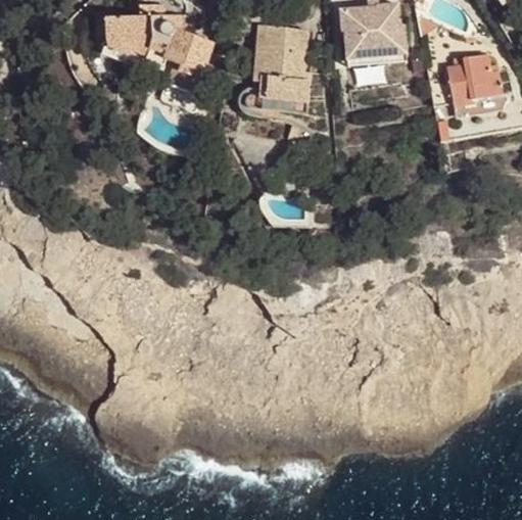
[(342,30),(345,59),(407,53),(404,22),(400,22),(398,1),(379,3),(368,4),(339,7),(341,30),(342,30)]
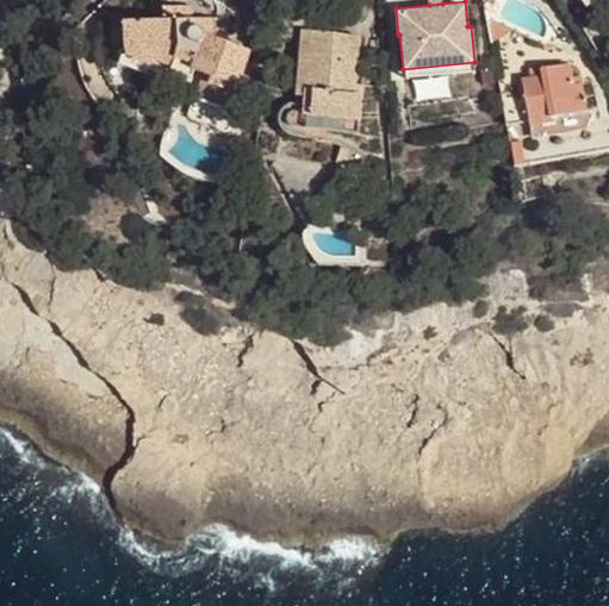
[(162,4),(162,18),(181,17),(181,2),(162,4)]
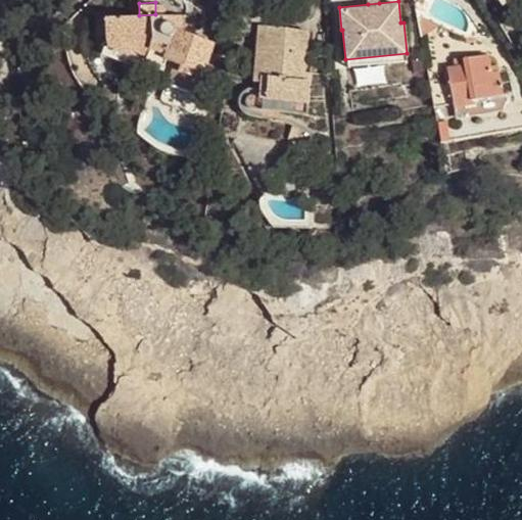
[(182,30),(181,13),(155,14),(139,15),(105,16),(106,46),(128,54),(130,50),(131,46),(172,60),(188,66),(186,73),(192,75),(188,84),(197,87),(214,41),(182,30)]
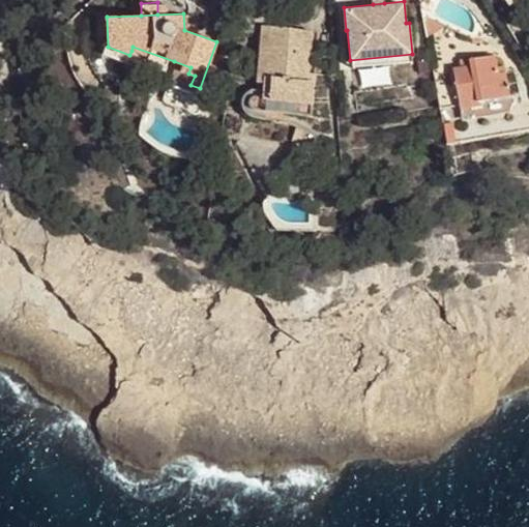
[(303,28),(262,23),(255,81),(264,81),(262,97),(294,101),(293,112),(310,114),(314,81),(297,79),(303,28)]
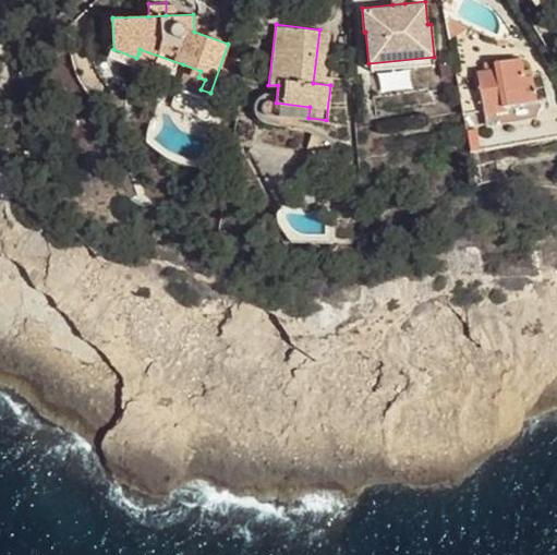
[(181,71),(183,64),(140,49),(138,53),(159,60),(158,62),(181,71)]
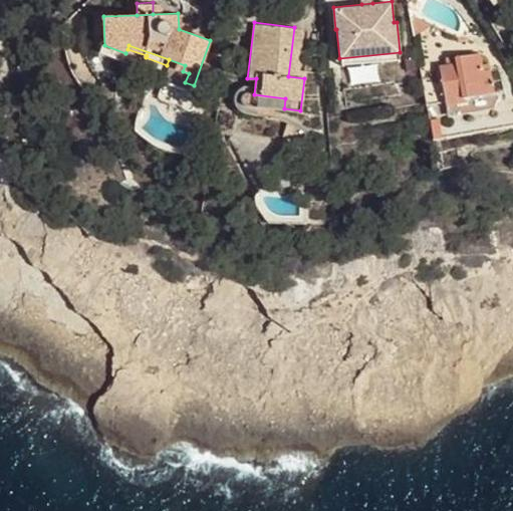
[(440,63),(446,103),(469,99),(468,95),(502,89),(501,84),(493,86),(490,67),(483,68),(480,51),(446,56),(447,62),(440,63)]
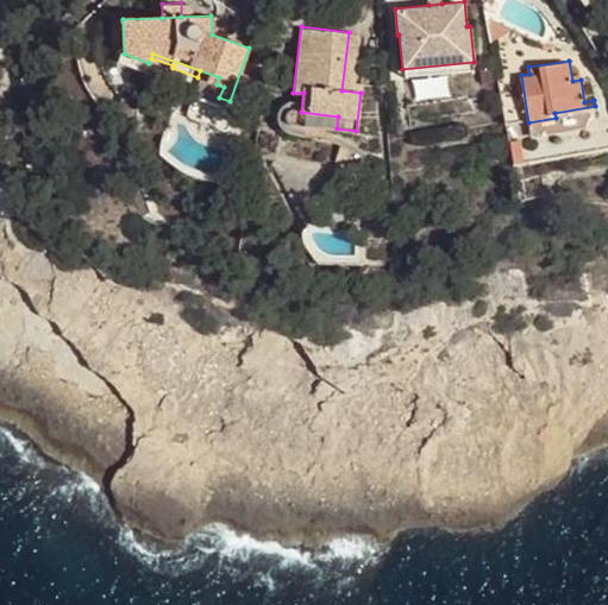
[(339,146),(336,157),(357,164),(359,153),(339,146)]
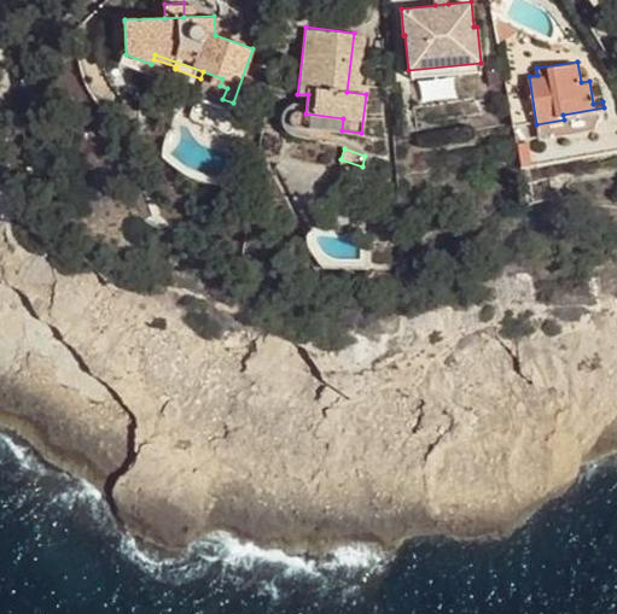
[(378,228),(378,241),(395,240),(395,227),(378,228)]
